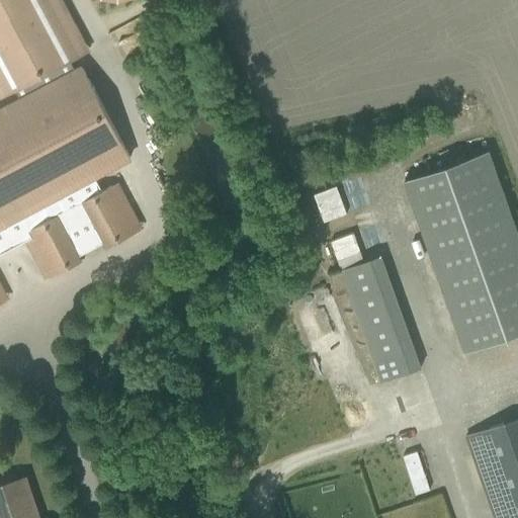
[(83,53),(55,0),(0,0),(0,93),(1,96),(14,89),(20,99),(75,71),(70,60),(83,53)]
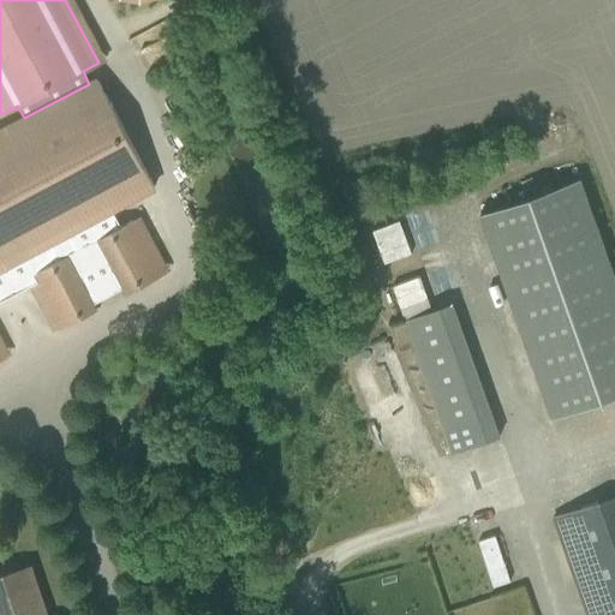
[(94,303),(124,287),(126,292),(161,273),(133,220),(121,226),(112,209),(155,187),(97,79),(89,84),(24,118),(0,131),(0,358),(3,357),(0,352),(0,302),(37,282),(61,327),(96,308),(94,303)]
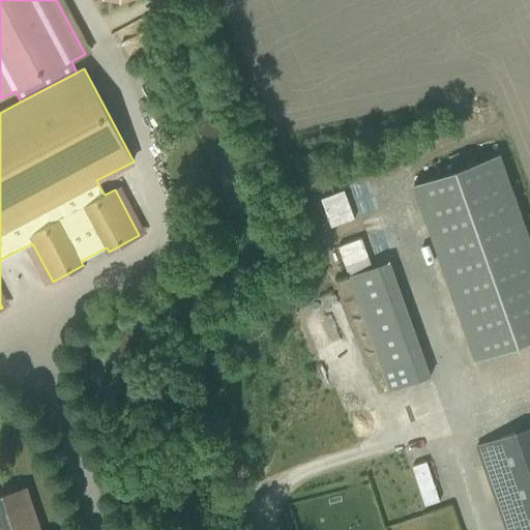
[(529,341),(529,240),(499,154),(413,185),(476,360),(529,341)]
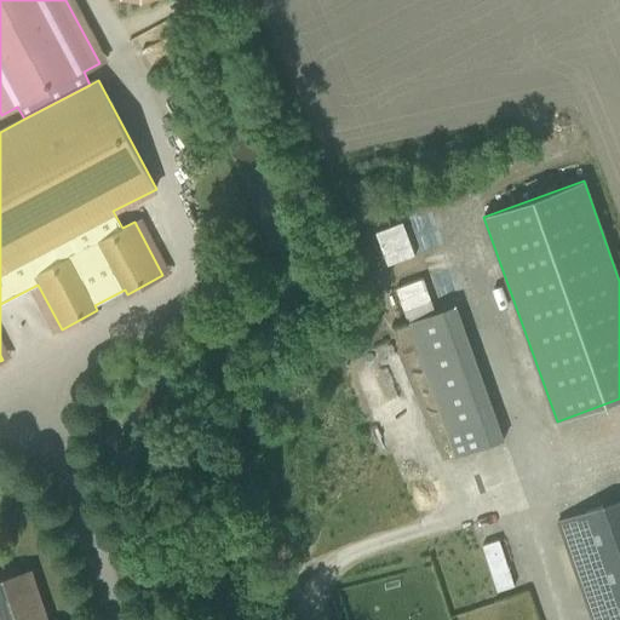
[(409,233),(379,241),(386,264),(417,256),(409,233)]
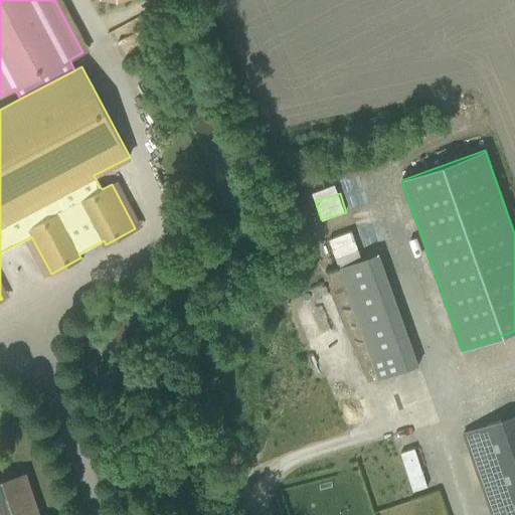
[(418,366),(409,342),(369,356),(378,380),(418,366)]
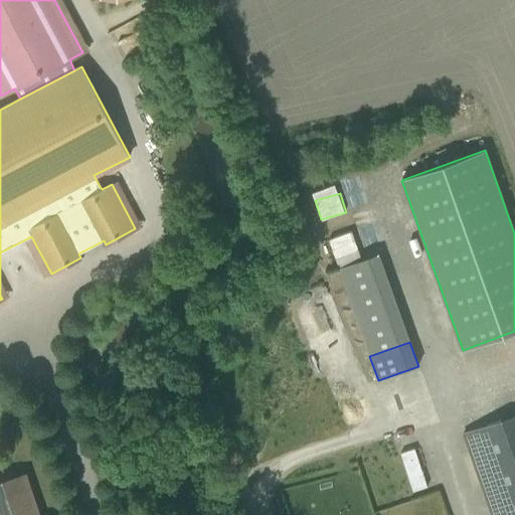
[(514,514),(514,415),(463,434),(491,514),(514,514)]
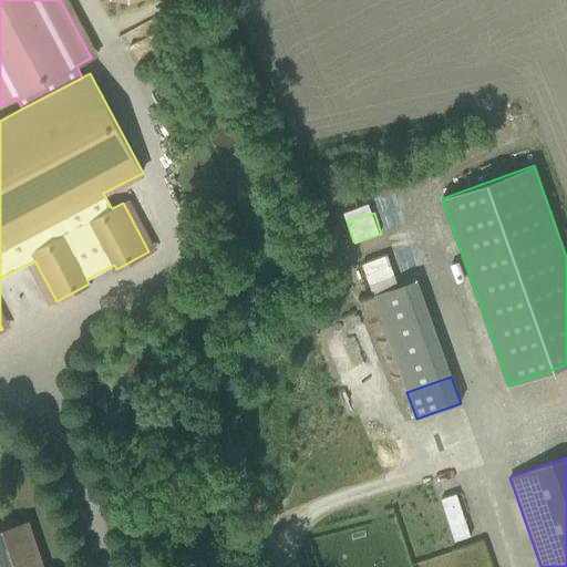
[(456,494),(441,498),(455,542),(471,536),(456,494)]
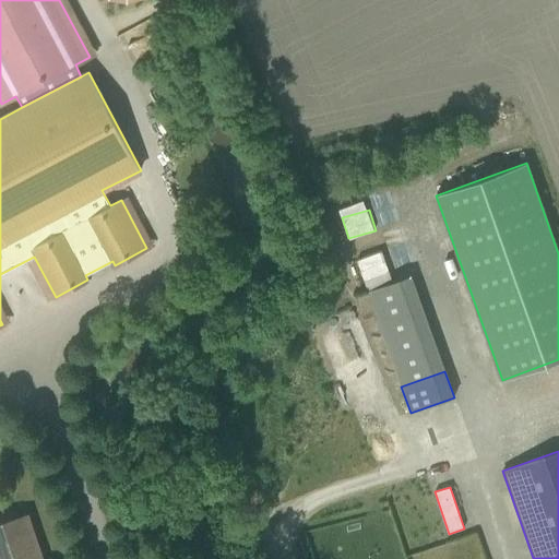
[(28,514),(0,523),(0,546),(35,535),(28,514)]
